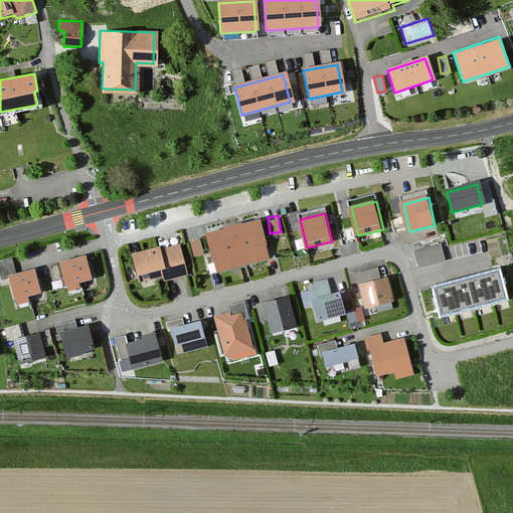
[(263,219),(207,234),(217,273),(273,258),(263,219)]
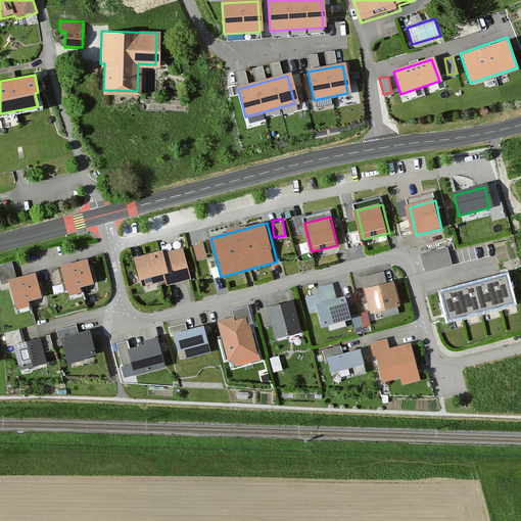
[(192,241),(195,257),(206,255),(202,239),(192,241)]
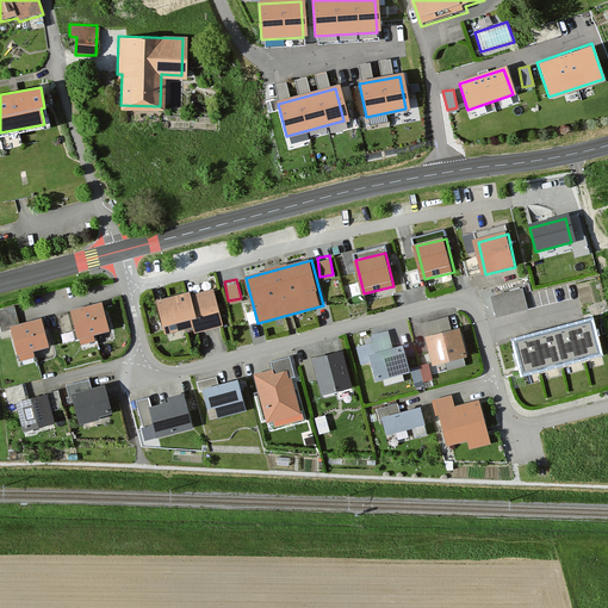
[(495,315),(528,306),(521,283),(489,292),(495,315)]
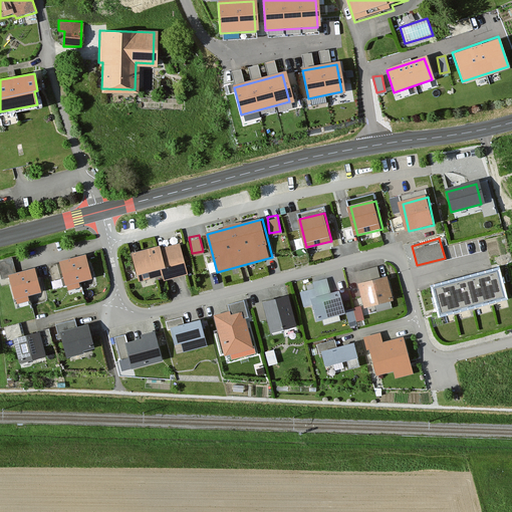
[(188,274),(180,244),(161,249),(160,245),(133,253),(140,281),(163,275),(165,280),(188,274)]
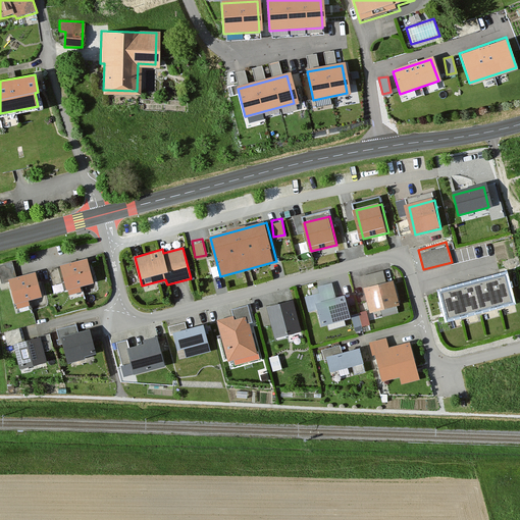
[(85,257),(58,264),(66,294),(80,290),(79,284),(92,281),(85,257)]
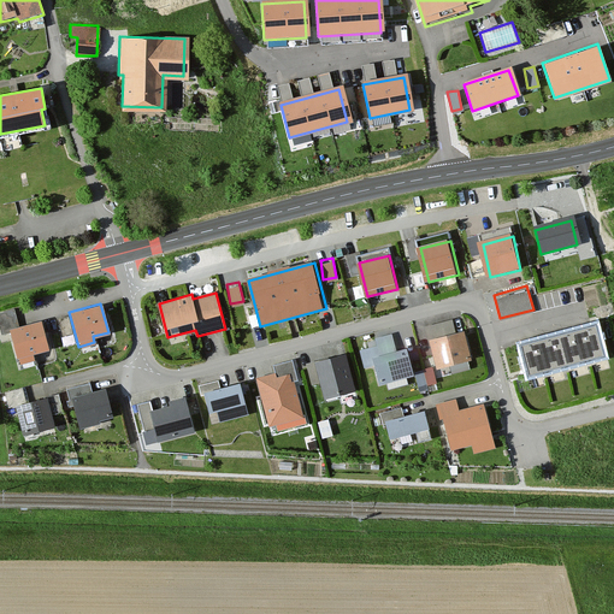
[(39,320),(7,329),(17,364),(33,359),(31,353),(47,349),(39,320)]
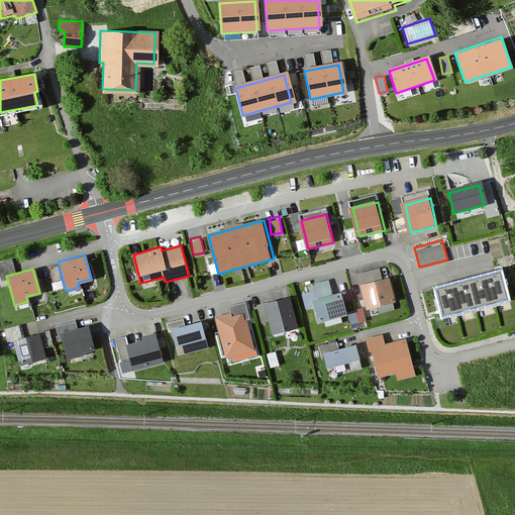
[(398,305),(392,279),(382,281),(379,269),(354,275),(361,296),(364,296),(368,312),(398,305)]
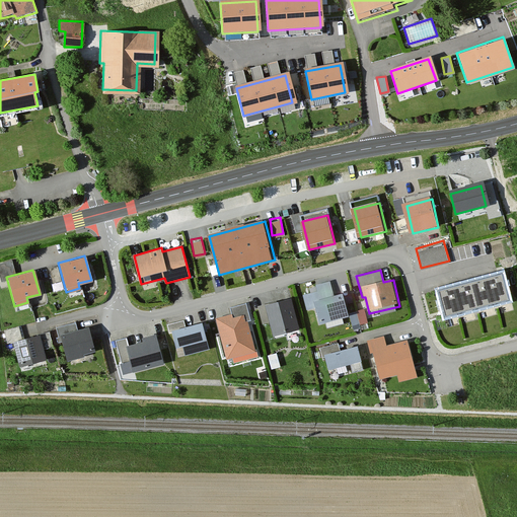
[(443,314),(506,297),(499,272),(436,289),(443,314)]
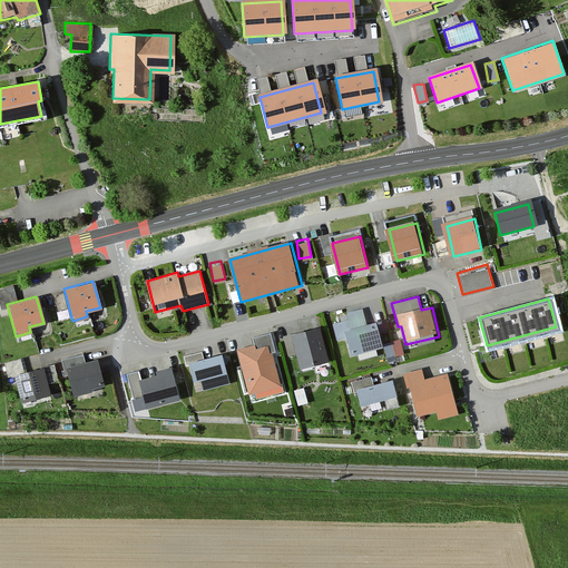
[(349,339),(351,350),(356,354),(382,349),(376,324),(365,326),(362,310),(344,313),(346,321),(332,324),(335,342),(349,339)]
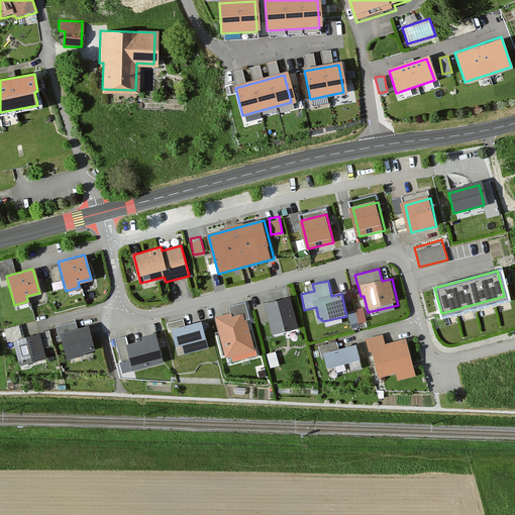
[(297,328),(289,299),(265,305),(264,302),(255,305),(261,325),(269,322),(273,335),(297,328)]
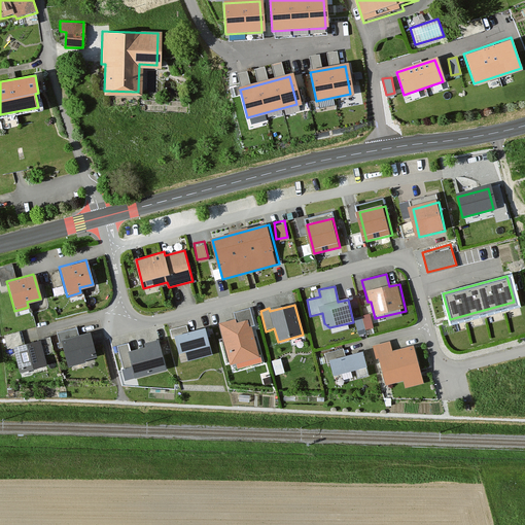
[(233,320),(218,323),(230,365),(259,357),(251,327),(253,326),(248,309),(231,313),(233,320)]
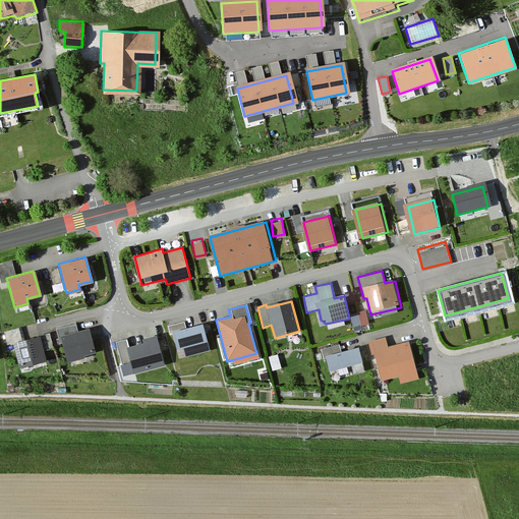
[(358,325),(356,313),(350,315),(352,326),(358,325)]
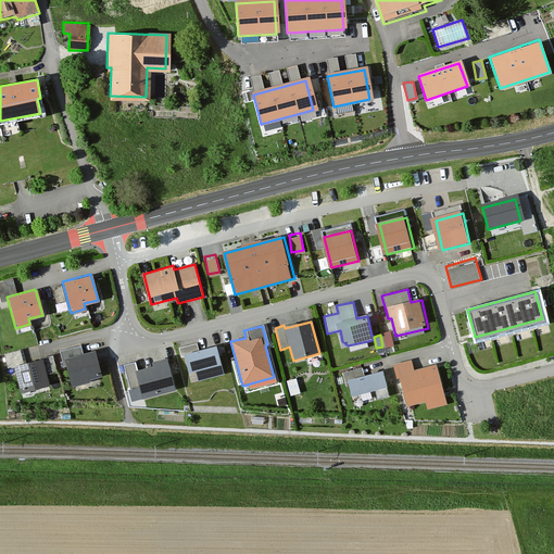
[(197,343),(177,348),(180,357),(186,356),(190,375),(223,366),(217,347),(199,351),(197,343)]
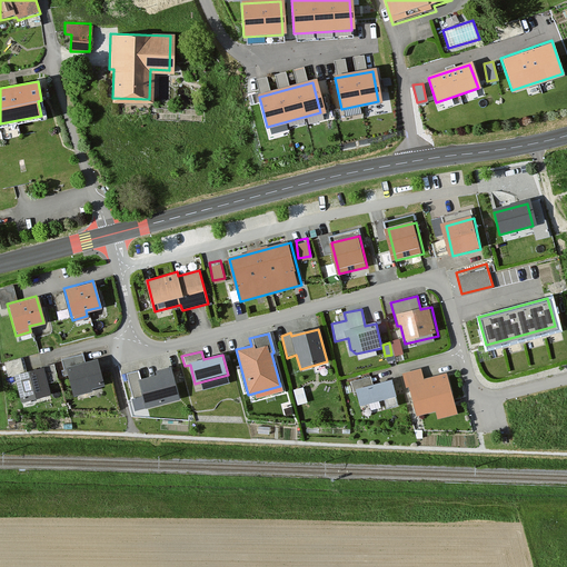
[(85,362),(82,354),(60,359),(63,369),(68,368),(75,396),(93,391),(93,389),(106,386),(99,359),(85,362)]
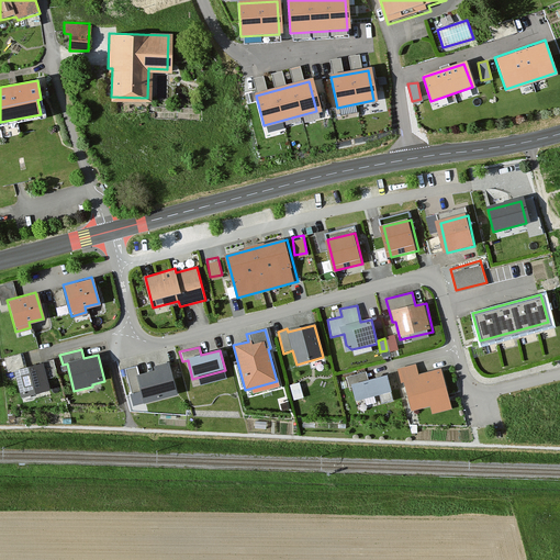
[(52,359),(40,362),(40,365),(15,370),(23,398),(51,390),(47,377),(56,374),(52,359)]
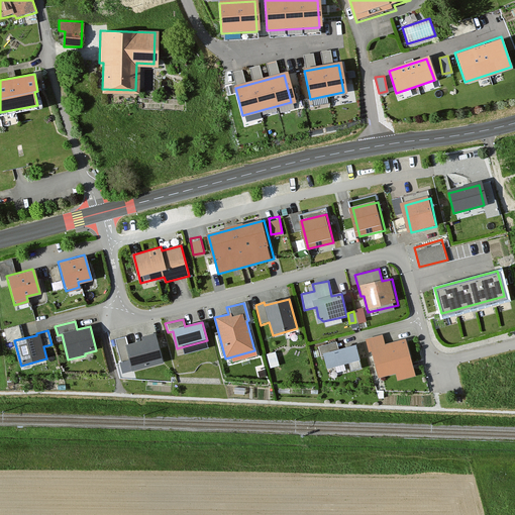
[(141,342),(128,345),(125,336),(114,339),(123,375),(165,365),(157,333),(140,337),(141,342)]
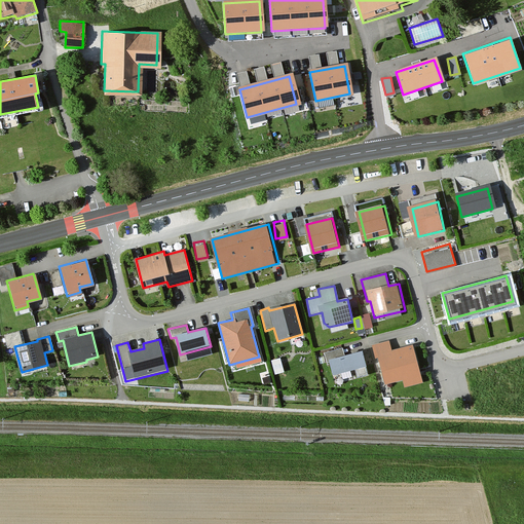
[(389,341),(371,345),(375,360),(378,359),(385,384),(403,379),(405,386),(423,381),(413,345),(393,350),(389,341)]
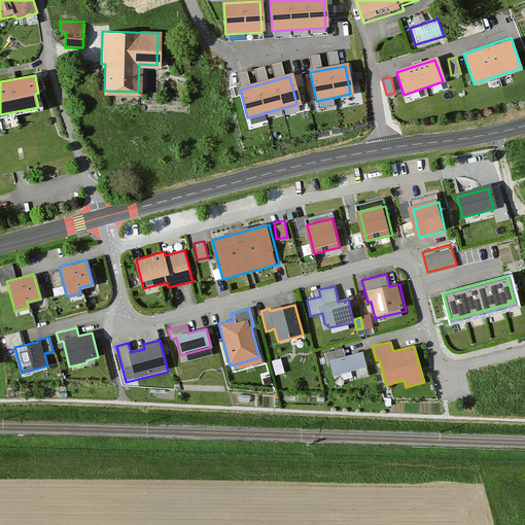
[(369,369),(364,353),(345,357),(343,349),(323,353),(325,364),(330,363),(334,376),(369,369)]
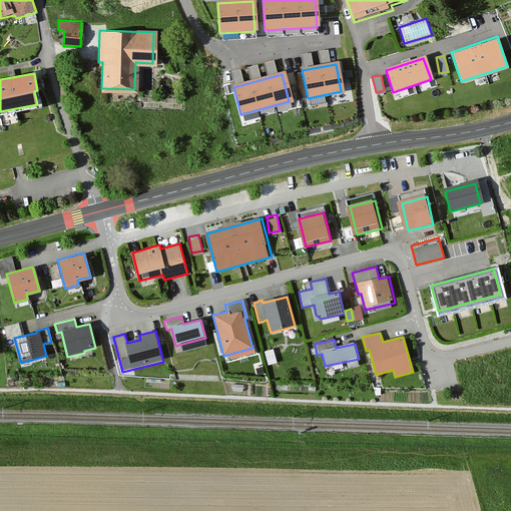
[(277,362),(272,350),(265,353),(269,365),(277,362)]
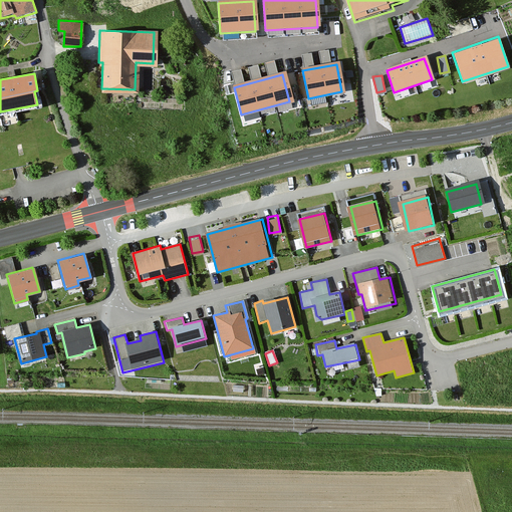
All buildings are outlined.
